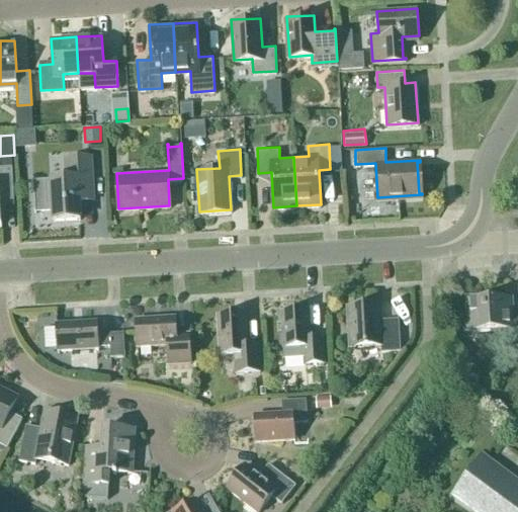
[(65,156),(66,176),(33,178),(35,209),(53,208),(53,219),(80,217),(79,198),(92,197),(90,154),(65,156)]
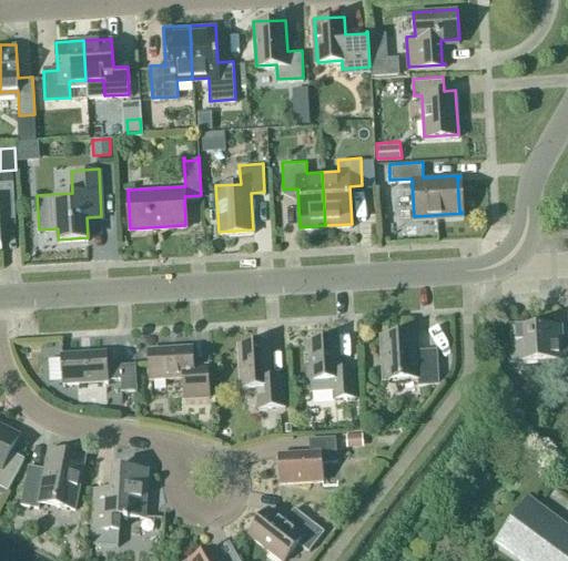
[(0,244),(1,245),(0,224),(0,221),(16,220),(13,180),(0,180),(0,244)]
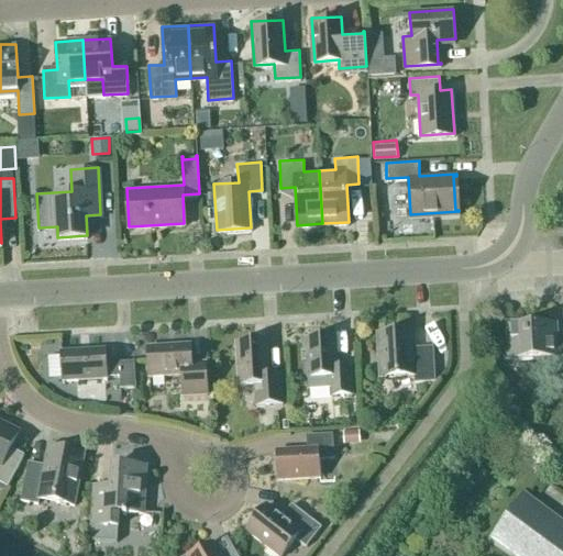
[(562,333),(555,334),(554,320),(508,322),(509,355),(504,355),(504,356),(536,354),(537,367),(562,365),(562,333)]
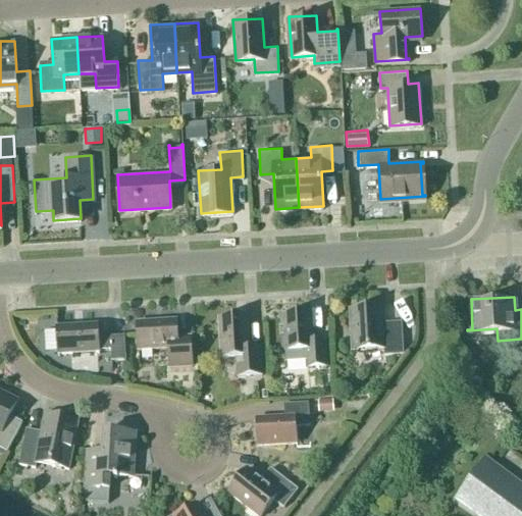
[(382,319),(381,305),(351,307),(353,346),(383,345),(383,352),(404,351),(402,318),(382,319)]
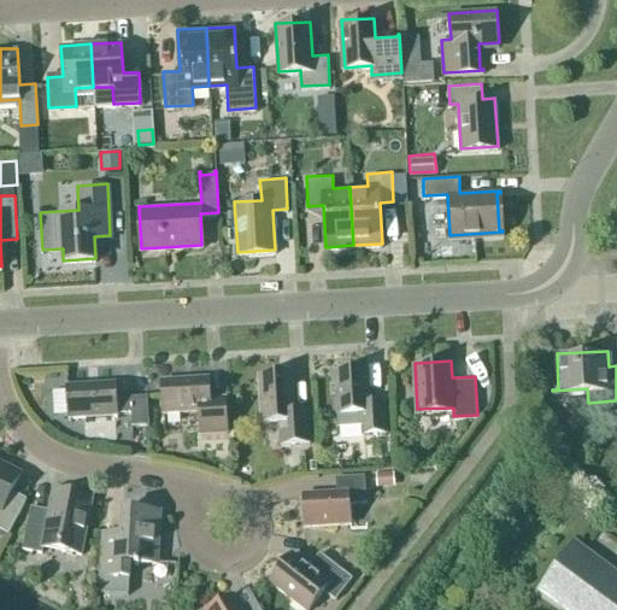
[(369,399),(366,365),(334,368),(338,423),(363,421),(364,430),(386,429),(385,398),(369,399)]
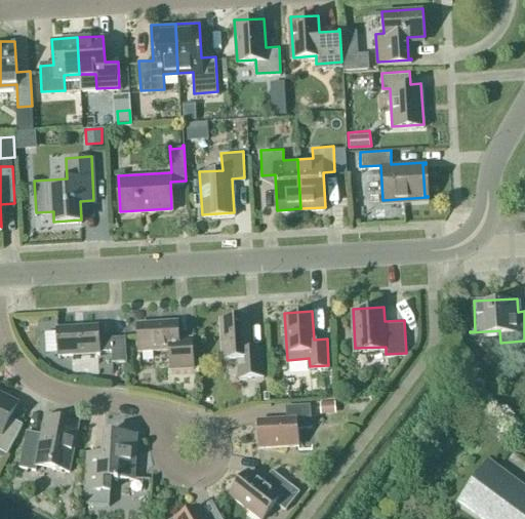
[(249,347),(247,315),(220,316),(223,357),(238,356),(239,375),(264,374),(261,347),(249,347)]
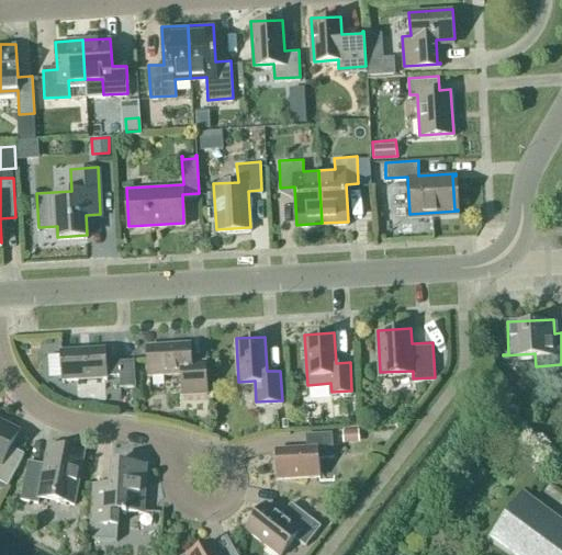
[(62,349),(62,340),(60,340),(63,378),(64,378),(64,377),(105,374),(105,376),(107,376),(107,373),(120,372),(120,384),(135,384),(134,358),(119,359),(119,360),(105,360),(104,344),(103,344),(103,346),(62,349)]
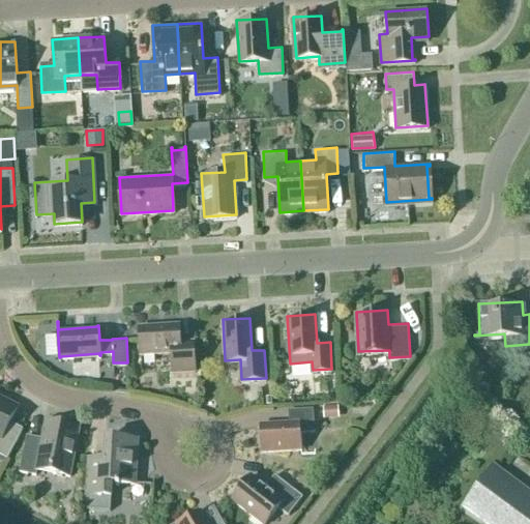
[(179,339),(178,322),(139,324),(141,352),(171,350),(172,370),(195,369),(193,339),(179,339)]
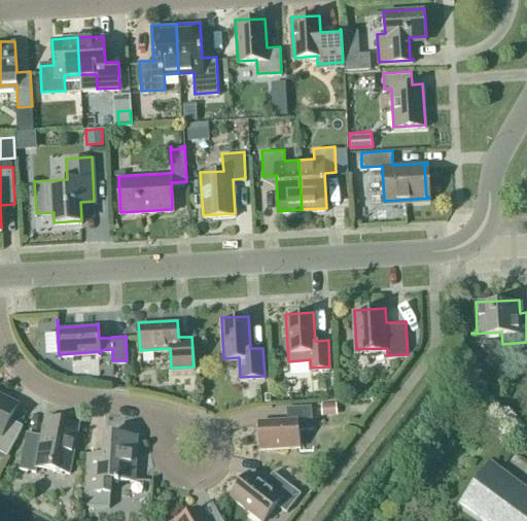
[(0,393),(0,431),(0,432),(0,431),(0,449),(7,453),(23,423),(21,422),(21,423),(9,418),(18,402),(0,393)]
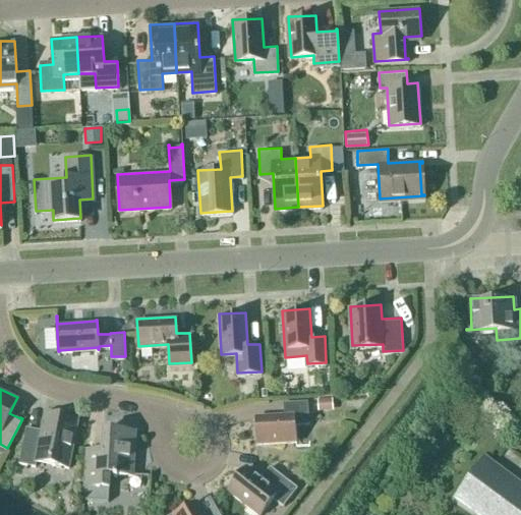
[(317,408),(333,407),(333,395),(316,396),(317,408)]
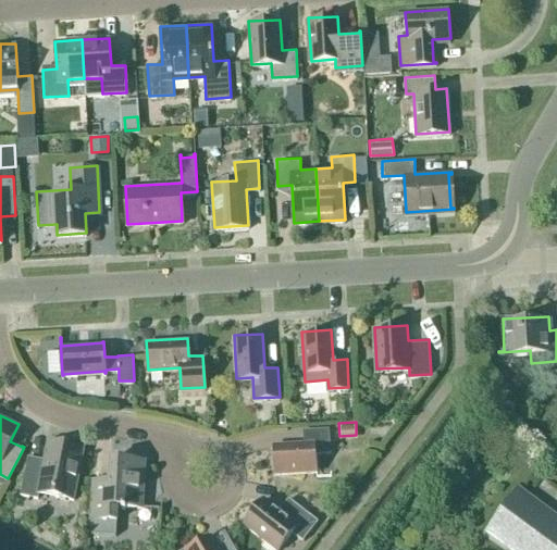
[(274,472),(317,470),(316,451),(331,451),(329,425),(302,427),(304,441),(272,442),(274,472)]
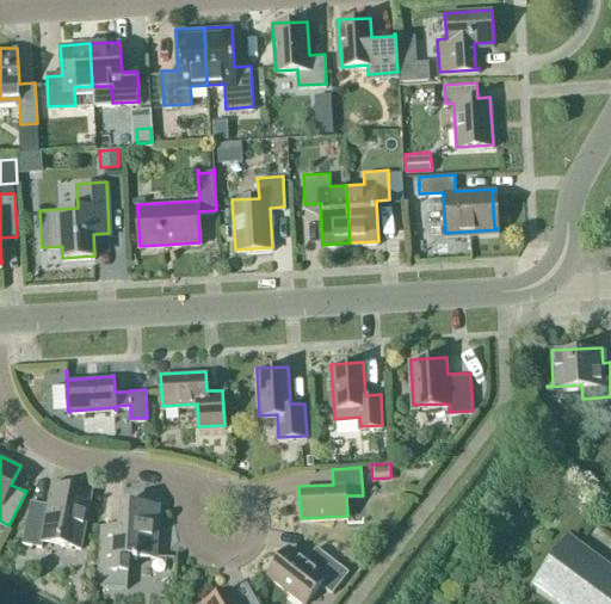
[(80,546),(91,494),(51,486),(48,501),(43,509),(30,505),(32,499),(30,498),(22,541),(41,544),(43,535),(61,537),(60,542),(80,546)]
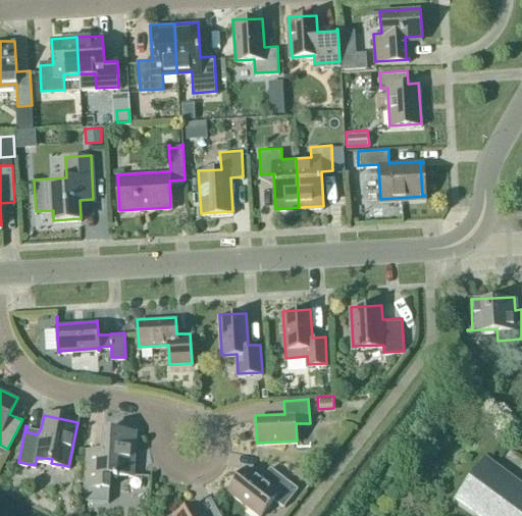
[(133,473),(136,430),(103,428),(102,456),(87,455),(85,484),(109,485),(110,472),(113,472),(113,474),(117,474),(117,473),(133,473)]
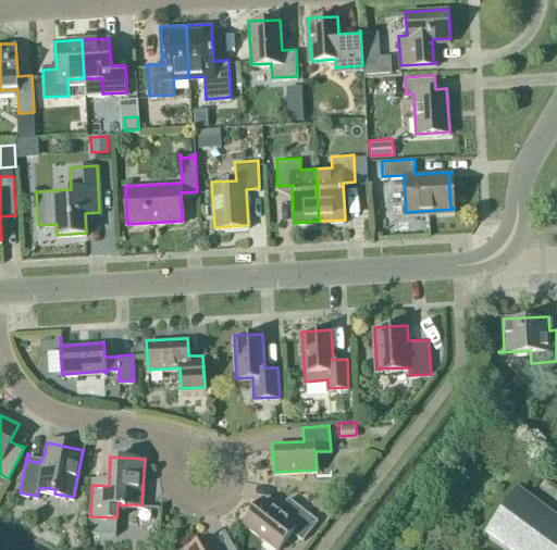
[(556,549),(556,513),(517,485),(484,529),(511,549),(556,549)]
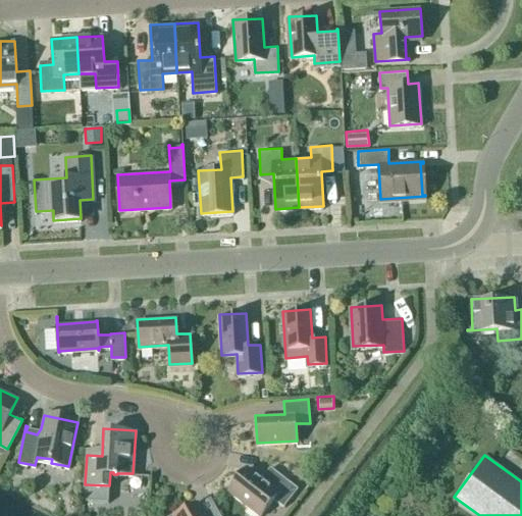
[(307,475),(309,463),(295,460),(293,472),(307,475)]
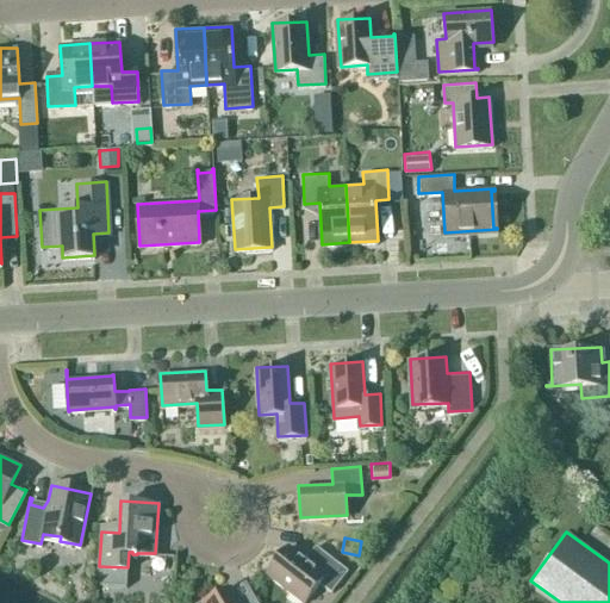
[(312,561),(288,544),(267,572),(304,602),(319,582),(331,590),(348,569),(322,548),(312,561)]
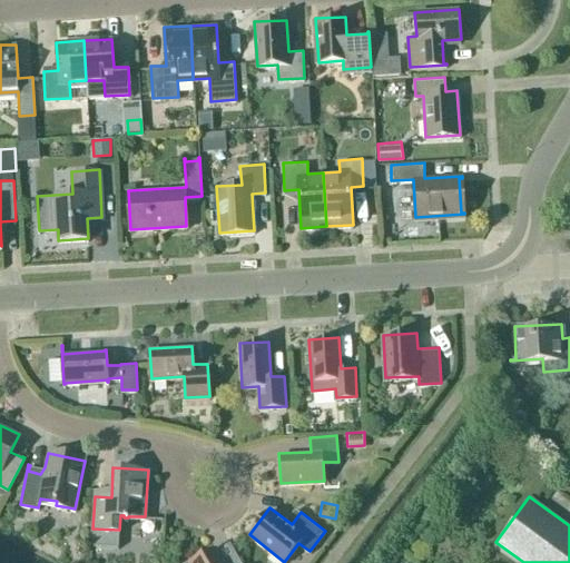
[(224,562),(216,546),(188,562),(242,562),(241,560),(239,561),(235,562),(231,562),(226,561),(224,562)]
